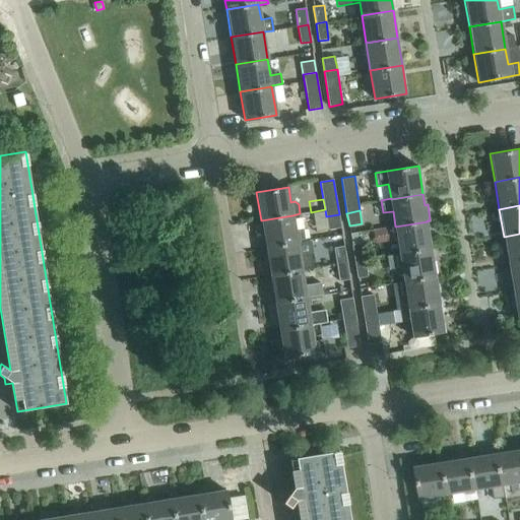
[(341,228),(339,214),(326,216),(328,230),(341,228)]
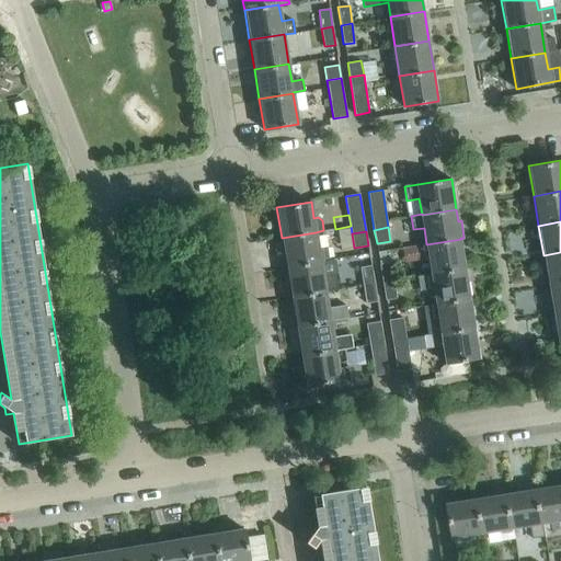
[(328,248),(319,249),(316,232),(282,238),(286,267),(321,262),(320,261),(329,260),(328,248)]
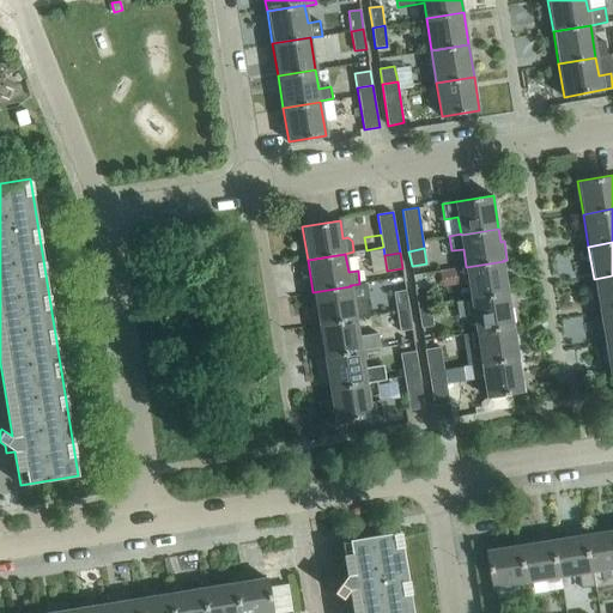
[(509,293),(504,261),(466,267),(468,284),(471,299),(509,293)]
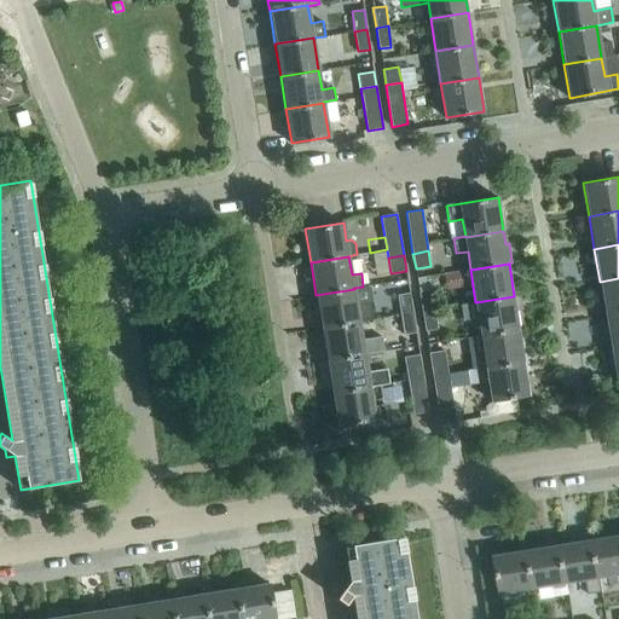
[(446,273),(450,290),(473,287),(470,270),(446,273)]
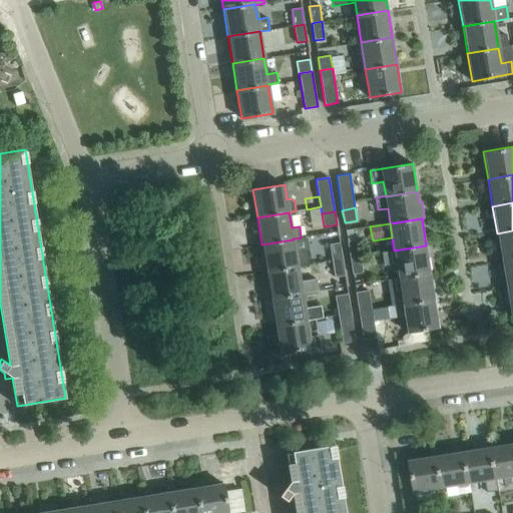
[(512,230),(497,233),(501,261),(512,259),(512,230)]
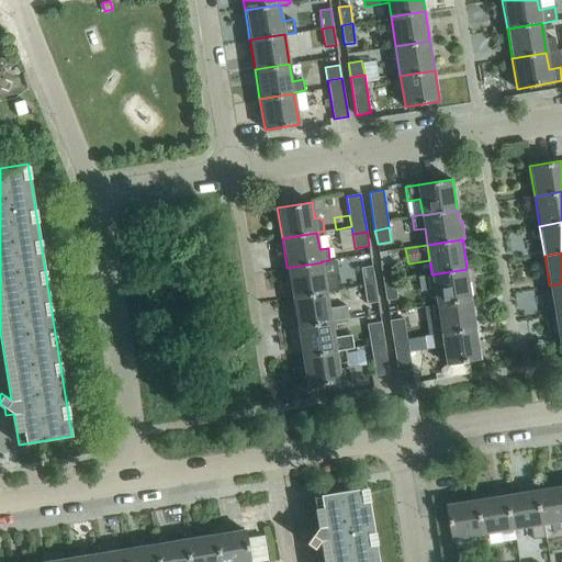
[(338,274),(324,277),(322,262),(287,268),(292,298),(326,292),(326,291),(340,290),(338,274)]
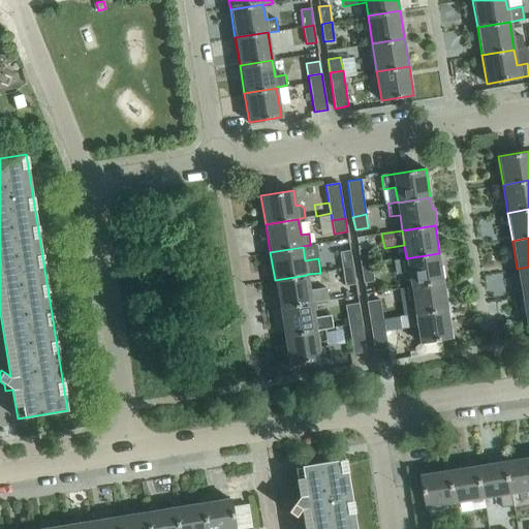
[(371,263),(369,247),(358,249),(361,266),(371,263)]
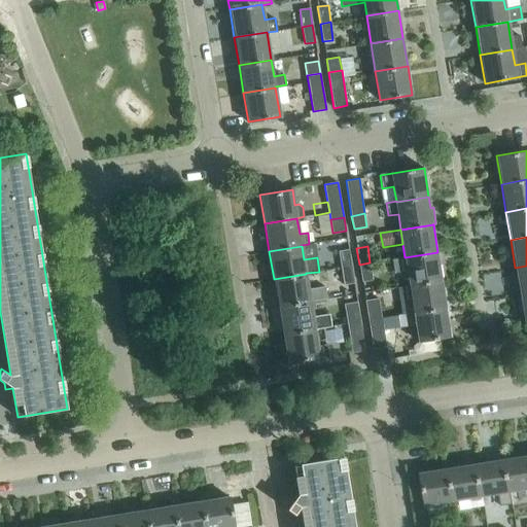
[(351,267),(349,249),(338,250),(341,268),(351,267)]
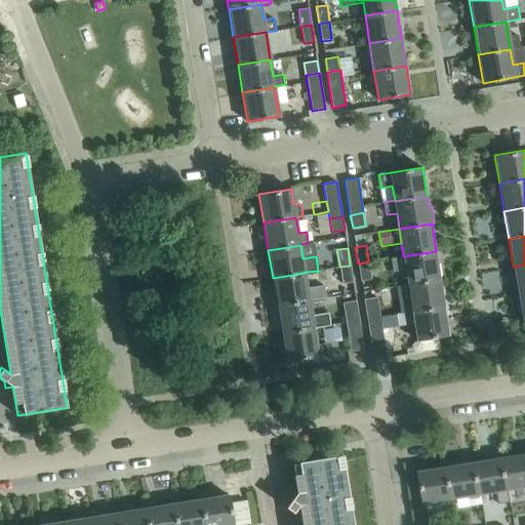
[(440,279),(436,251),(403,256),(391,258),(393,272),(406,270),(408,284),(440,279)]
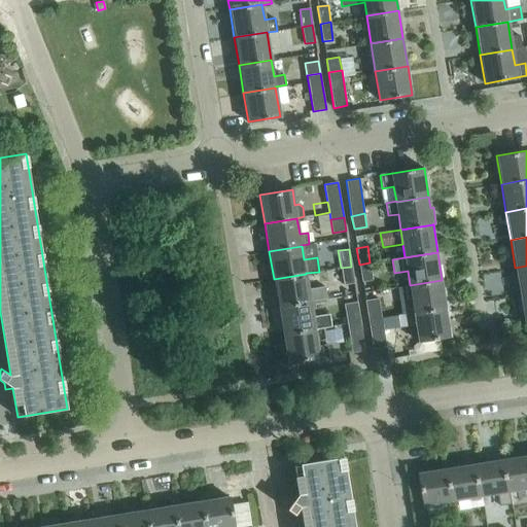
[(373,280),(370,262),(359,265),(362,282),(373,280)]
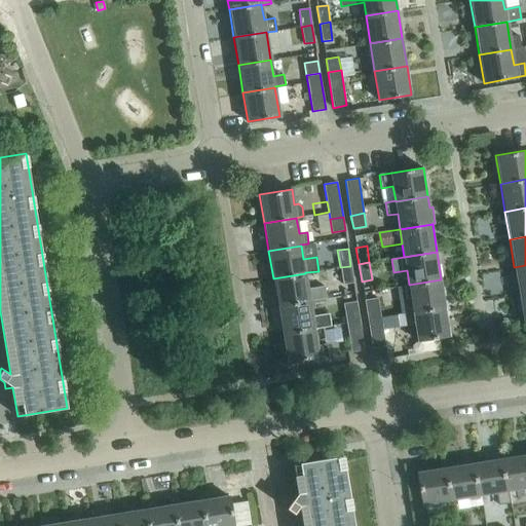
[(525,265),(514,267),(519,295),(525,294),(525,265)]
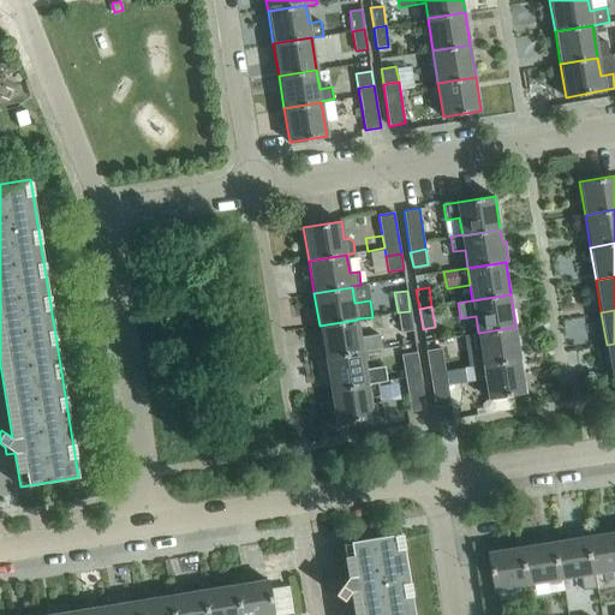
[(413,330),(410,311),(398,312),(401,333),(413,330)]
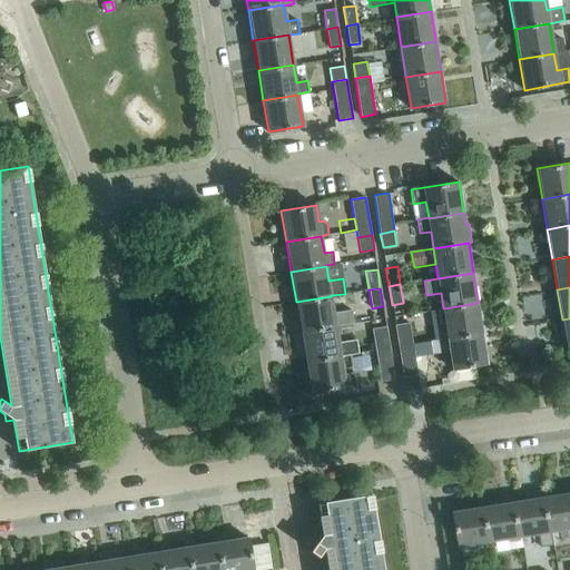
[(352,310),(333,312),(331,296),(296,302),(301,332),(335,326),(354,323),(352,310)]
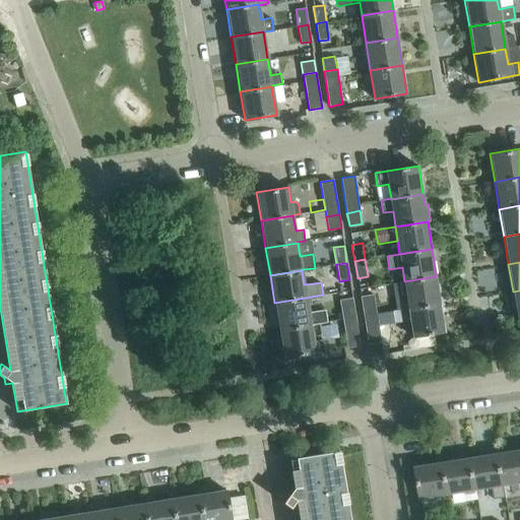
[(441,304),(436,276),(404,281),(408,309),(441,304)]
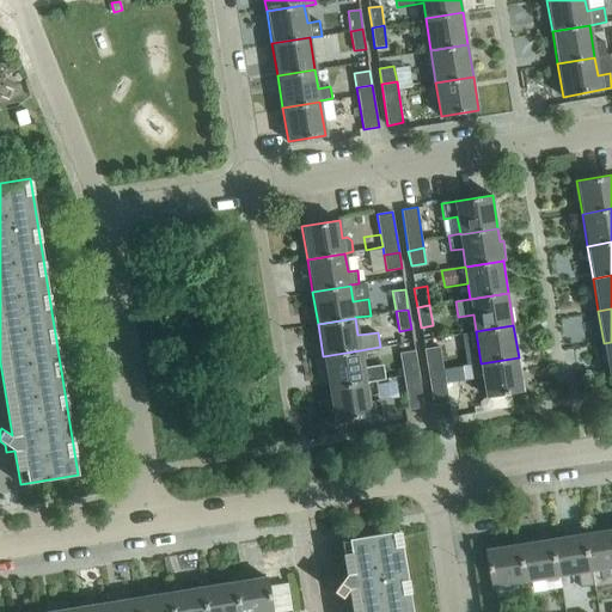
[(442,361),(440,346),(424,348),(427,363),(442,361)]
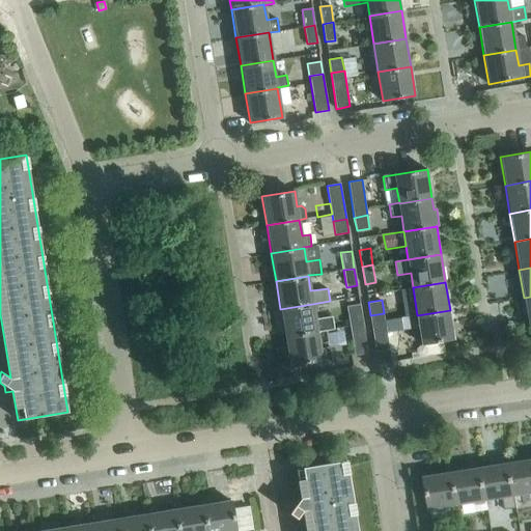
[(332,316),(315,318),(312,304),(280,309),(284,337),(327,330),(334,329),(332,316)]
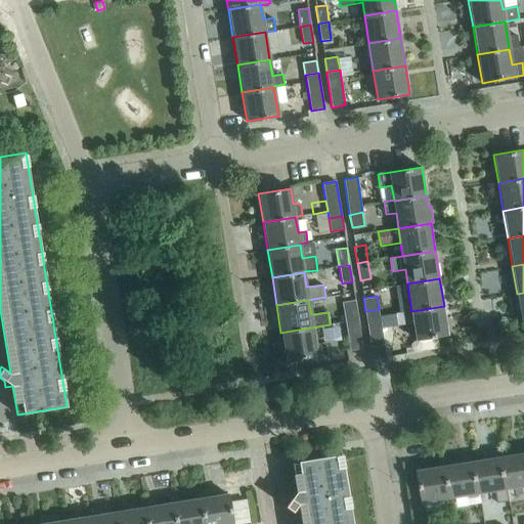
[(357,313),(355,300),(342,302),(344,315),(357,313)]
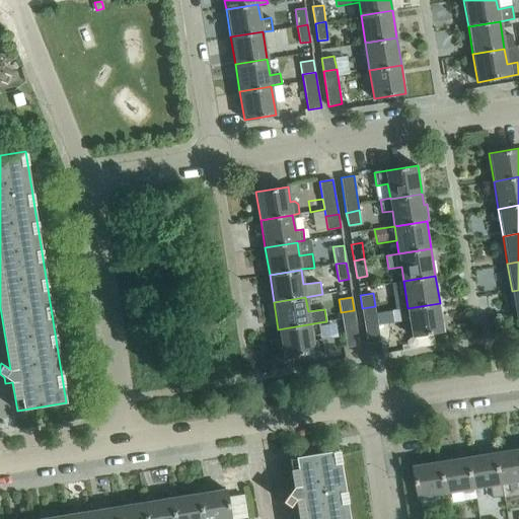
[(444,330),(440,303),(408,308),(398,310),(399,321),(410,319),(413,337),(444,330)]
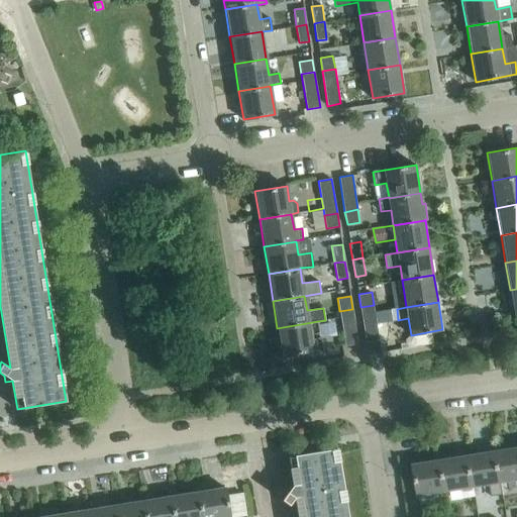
[(379,340),(376,317),(374,305),(360,307),(366,342),(379,340)]
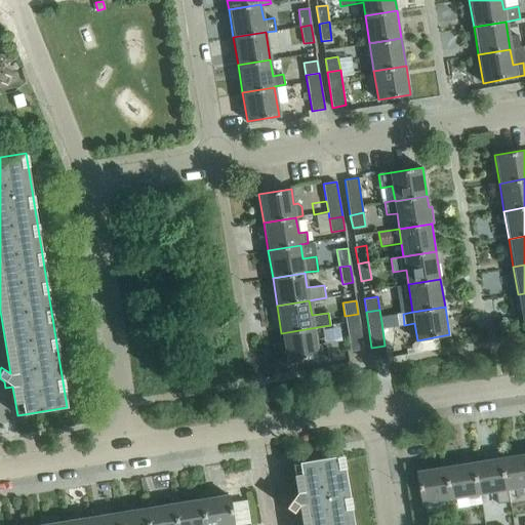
[(364,349),(358,314),(345,316),(351,351),(364,349)]
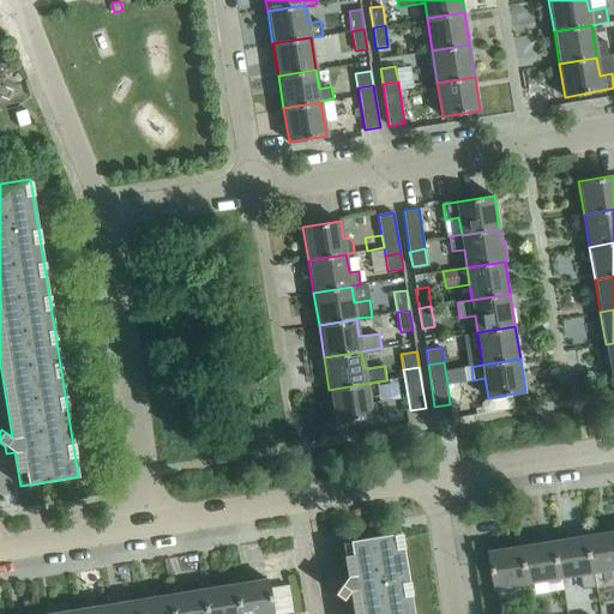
[(372,417),(369,402),(380,399),(378,381),(329,390),(335,423),(372,417)]
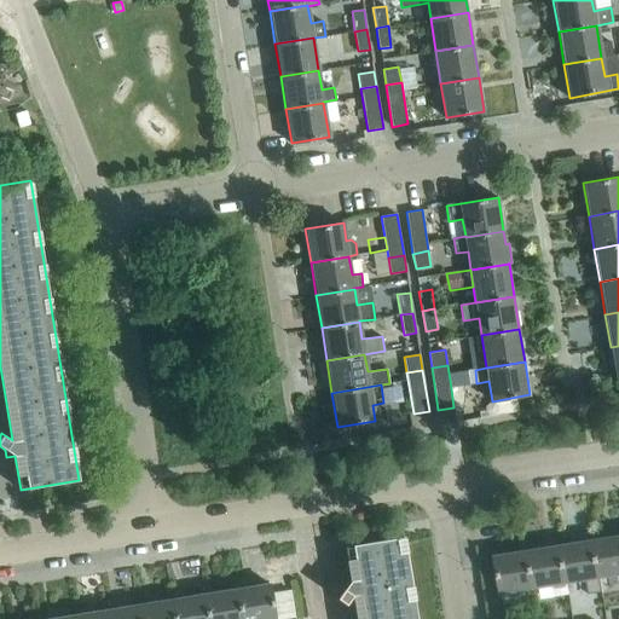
[(414,618),(400,538),(403,538),(403,536),(345,545),(345,548),(352,547),(358,579),(342,582),(343,588),(336,597),(345,605),(352,595),(360,594),(364,618),(414,618)]
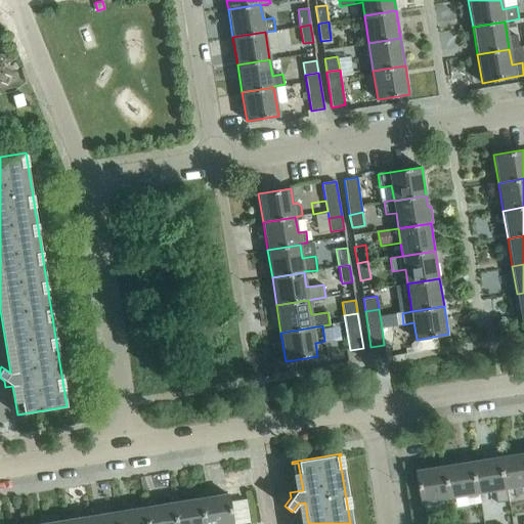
[(523,486),(523,453),(503,457),(508,489),(523,486)]
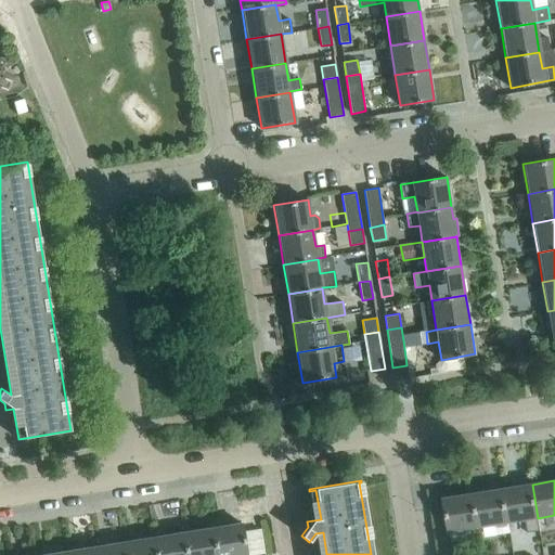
[(538,518),(532,485),(503,489),(508,523),(525,520),(526,533),(540,531),(538,518)]
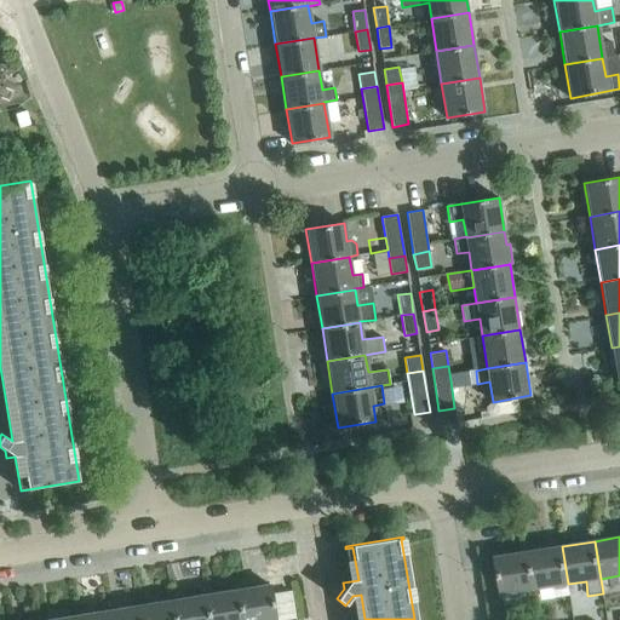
[(568,584),(562,546),(529,552),(535,589),(568,584)]
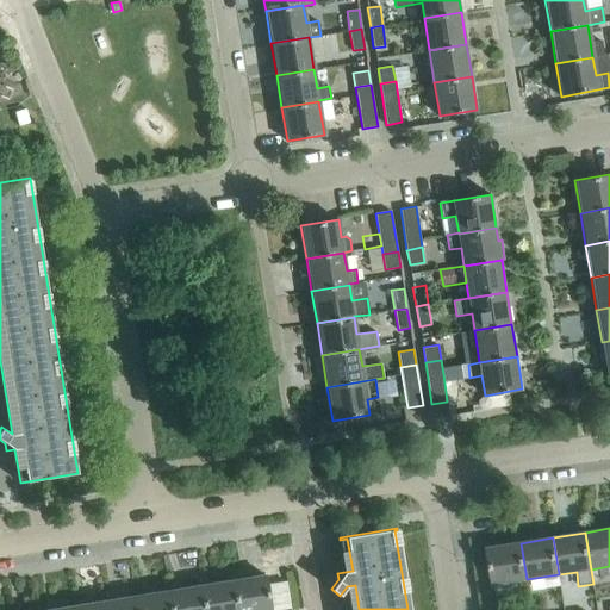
[(527,579),(521,543),(489,548),(493,585),(512,582),(515,592),(529,591),(527,579)]
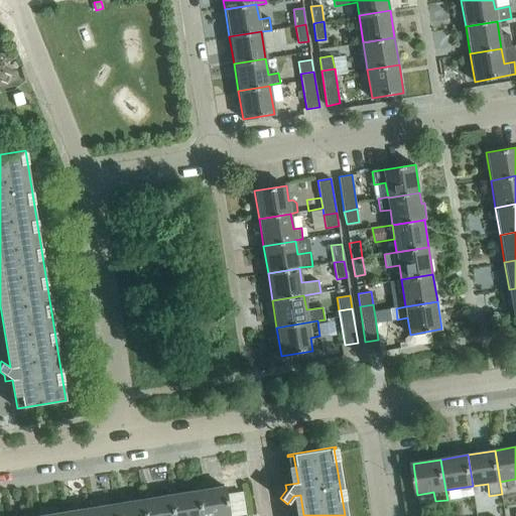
[(229,515),(225,486),(197,491),(201,515),(229,515)]
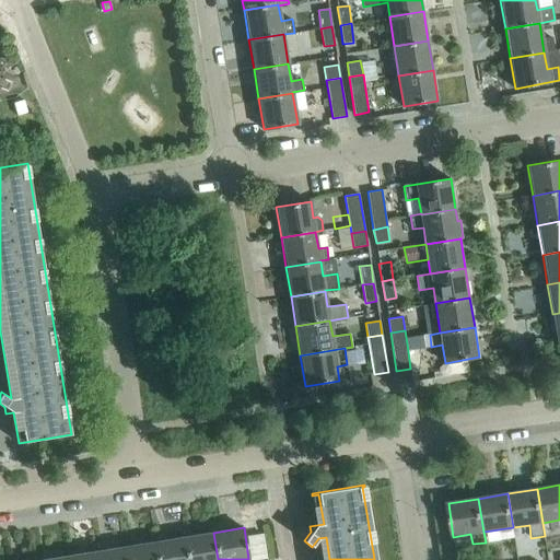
[(218,559),(213,533),(184,537),(187,559),(218,559)]
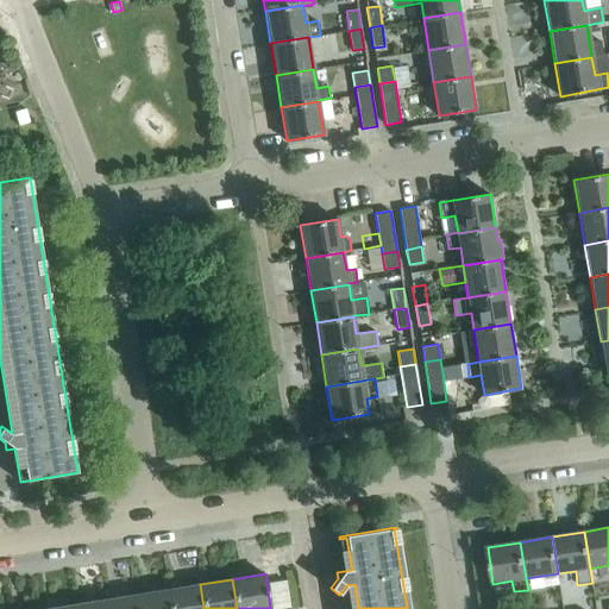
[(270,608),(278,608),(289,608),(286,582),(267,584),(270,608)]
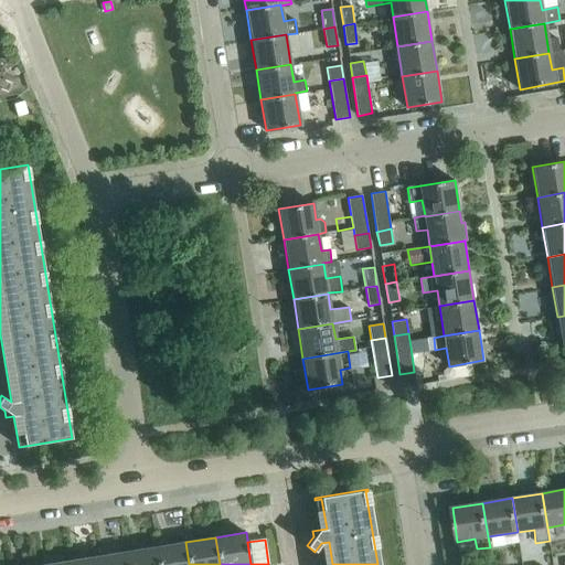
[(189,564),(185,542),(156,546),(158,564),(189,564)]
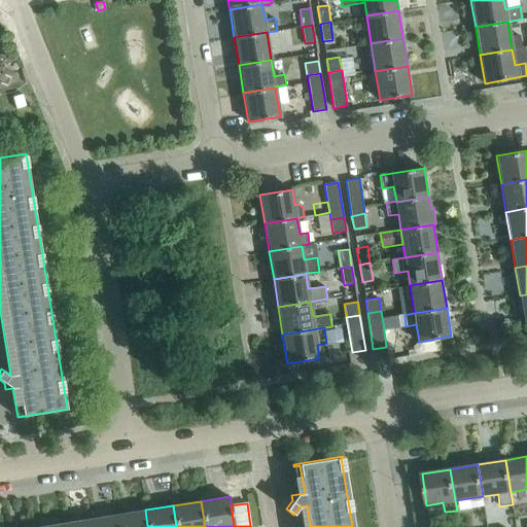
[(147,526),(145,510),(117,515),(119,526),(147,526)]
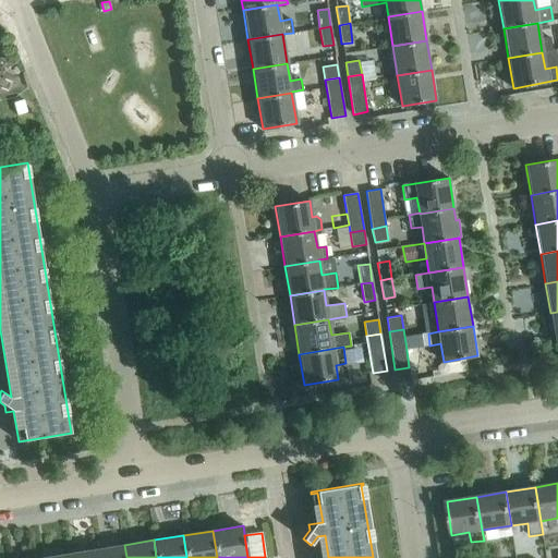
[(126,557),(124,545),(95,549),(96,557),(126,557)]
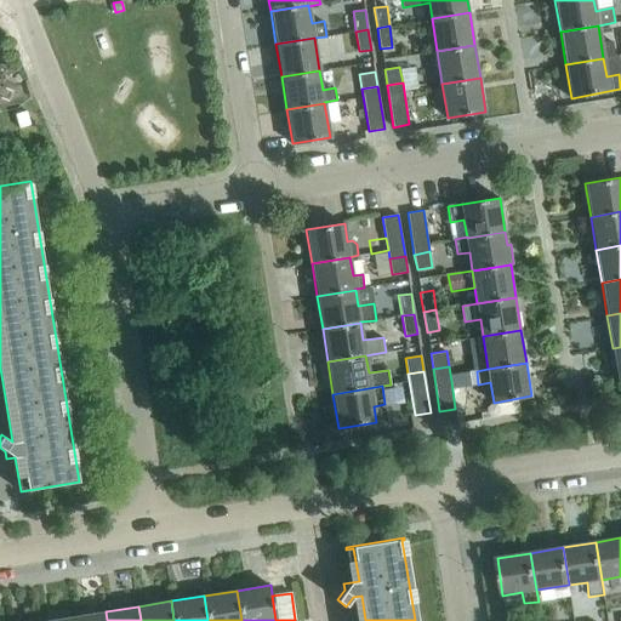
All buildings are outlined.
